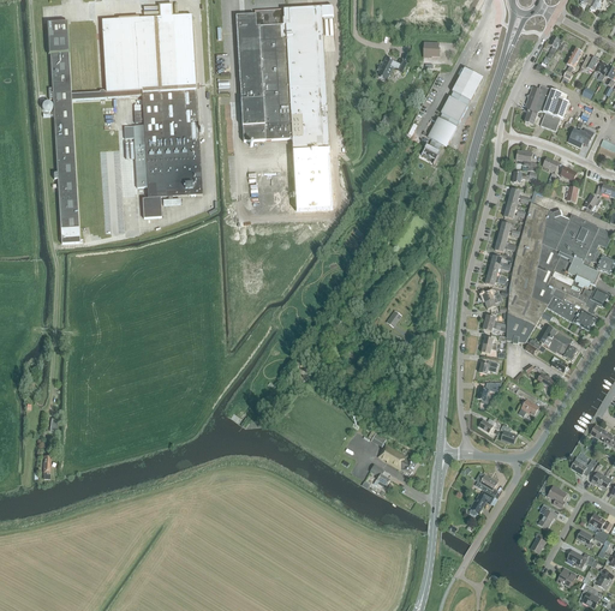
[(137,185),(147,185),(148,196),(161,195),(163,195),(167,195),(168,195),(172,195),(202,192),(191,12),(174,13),(172,13),(171,3),(159,3),(159,15),(101,17),(106,89),(105,89),(105,88),(100,88),(100,89),(85,90),(71,91),(67,19),(47,21),(49,51),(51,51),(52,85),(48,85),(49,97),(53,97),(57,171),(54,171),(54,177),(58,177),(61,241),(75,240),(75,241),(78,240),(79,239),(79,235),(71,97),(87,97),(142,94),(143,114),(143,115),(143,124),(133,124),(133,136),(136,173),(136,179),(137,185)]
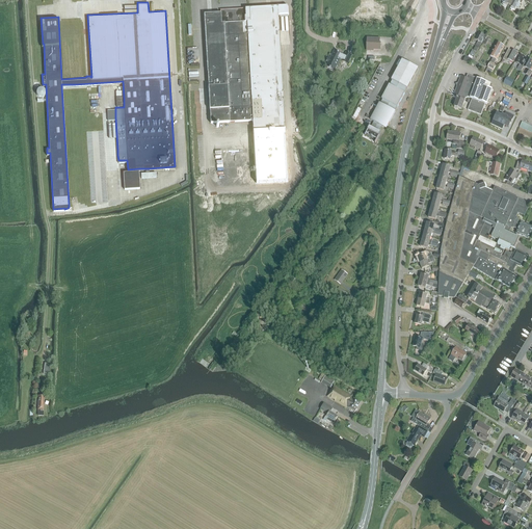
[(253,129),(285,127),(277,12),(289,11),(288,3),(249,5),(245,6),(220,7),(220,10),(204,11),(207,69),(208,69),(208,84),(209,107),(210,107),(210,121),(253,118),(253,129)]
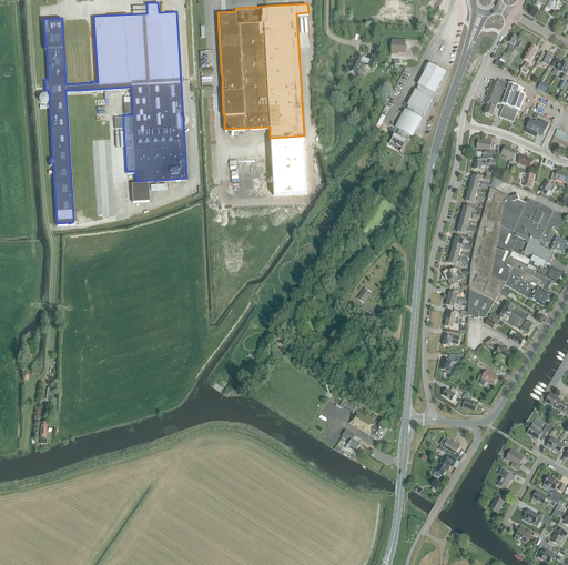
[(507,47),(505,50),(509,52),(511,49),(513,46),(516,39),(515,39),(517,34),(515,33),(515,32),(513,31),(511,32),(511,31),(507,39),(510,41),(507,47)]
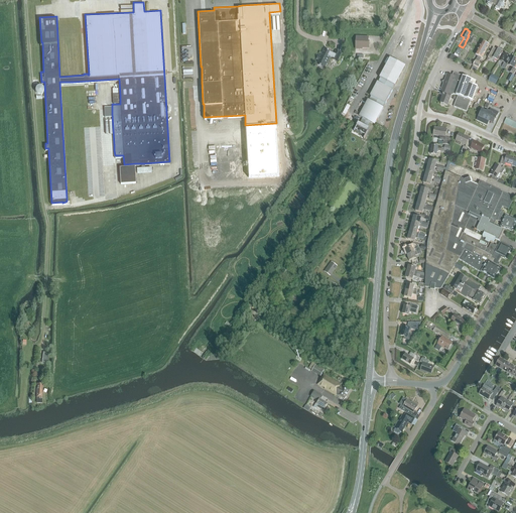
[(369,45),(370,38),(368,38),(368,34),(356,33),(355,46),(362,46),(362,45),(369,45)]
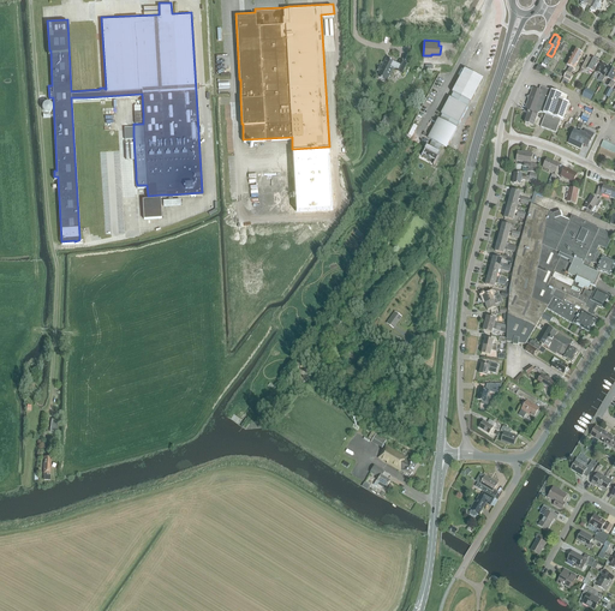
[(575,47),(575,46),(574,46),(574,47),(566,61),(569,64),(563,75),(560,72),(557,77),(561,79),(560,81),(567,84),(571,78),(574,72),(571,71),(573,66),(574,66),(583,51),(581,49),(581,51),(580,49),(579,48),(579,47),(577,46),(575,47)]
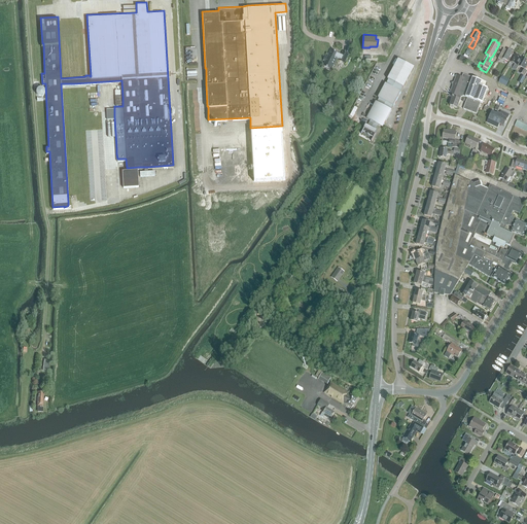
[(507,47),(503,45),(498,56),(504,59),(505,57),(508,59),(513,49),(507,46),(507,47)]
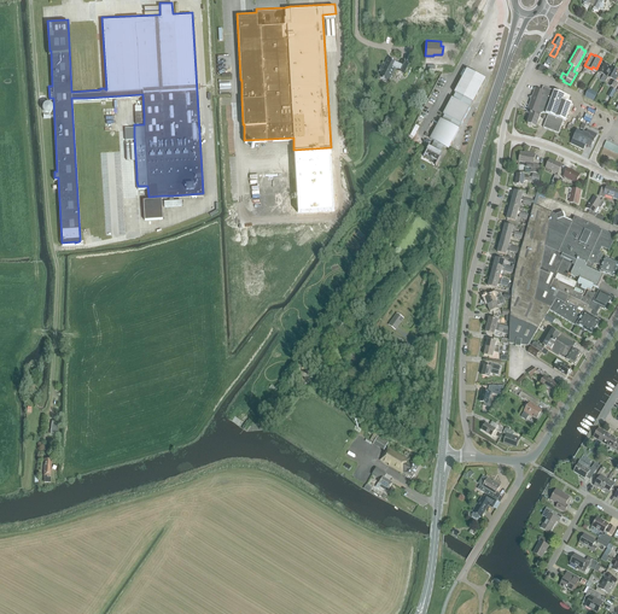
[(400,60),(388,56),(385,60),(382,69),(379,74),(388,79),(391,74),(390,74),(395,65),(397,66),(396,68),(403,71),(409,60),(402,57),(400,60)]
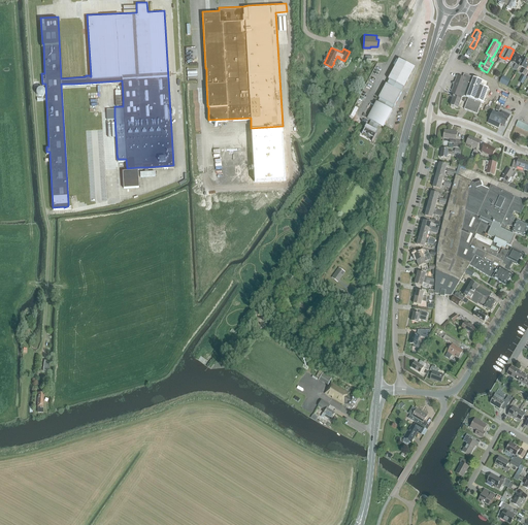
[(518,53),(517,52),(513,59),(517,62),(514,66),(517,68),(519,64),(518,64),(521,59),(522,55),(520,54),(520,53),(518,52),(518,53)]
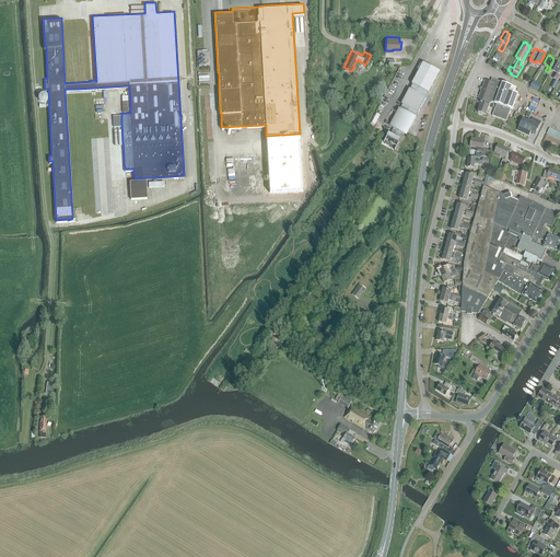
[(494,65),(497,59),(490,56),(487,61),(494,65)]
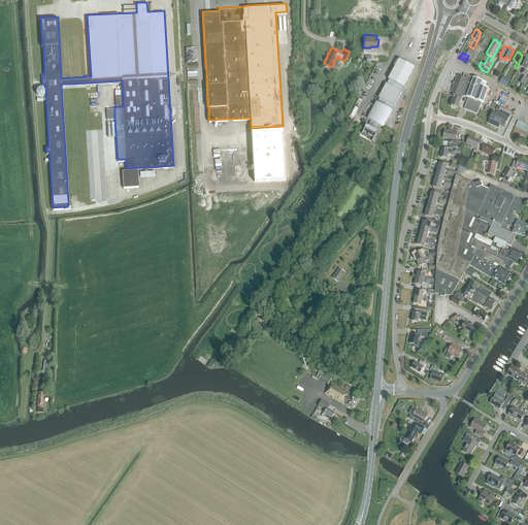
[(523,81),(527,73),(526,73),(527,68),(527,66),(527,57),(525,56),(521,64),(524,65),(521,71),(523,71),(519,79),(523,81)]
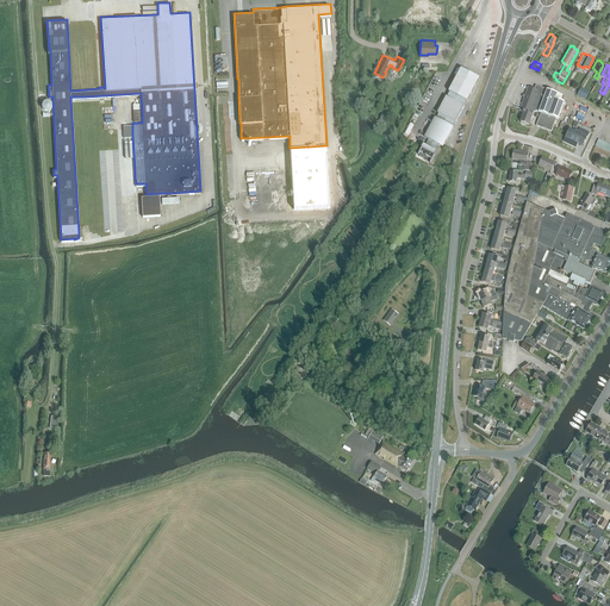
[(448,88),(449,89),(466,98),(467,99),(480,75),(461,66),(448,88)]
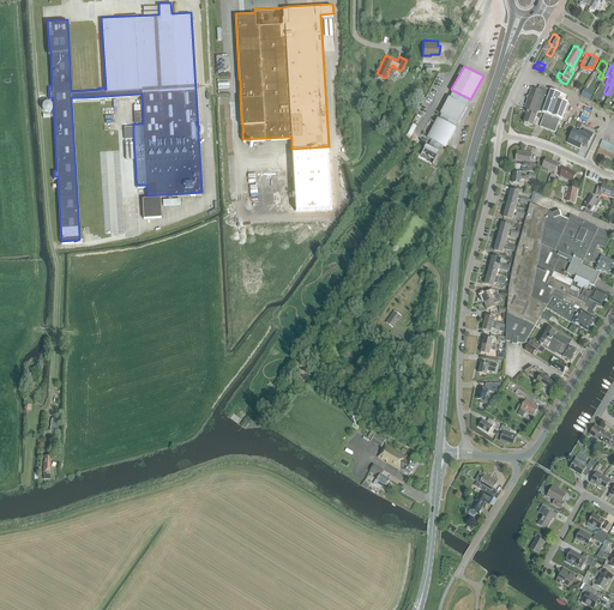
[(537,109),(537,110),(540,109),(545,110),(540,124),(555,130),(560,116),(561,116),(569,100),(564,98),(566,92),(551,86),(551,88),(540,83),(539,86),(533,84),(529,91),(529,92),(527,96),(528,97),(523,109),(528,110),(528,109),(533,112),(534,108),(537,109)]
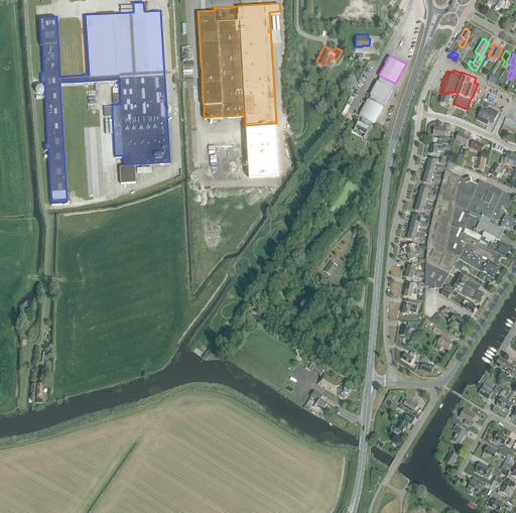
[(392,87),(394,83),(380,76),(378,80),(392,87)]
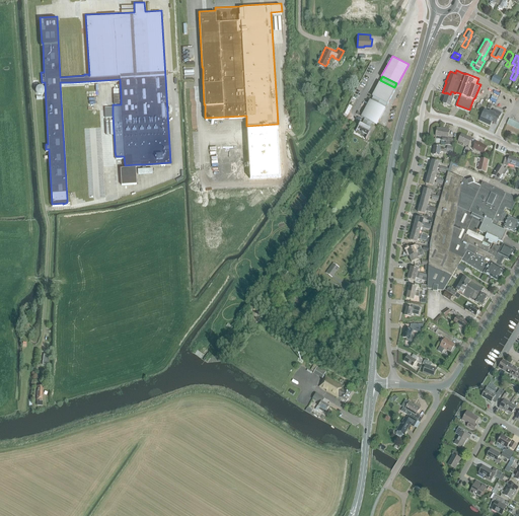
[(394,87),(380,80),(379,80),(372,93),(373,93),(387,101),(394,88),(394,87)]
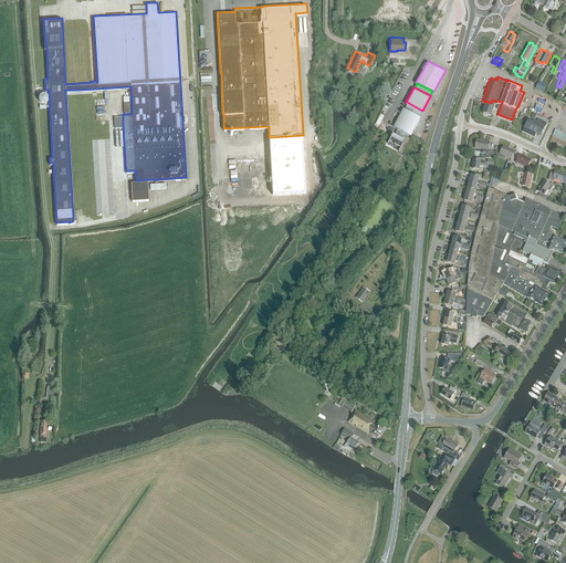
[(491,113),(495,102),(495,101),(492,100),(491,103),(486,101),(486,102),(483,111),(491,113)]
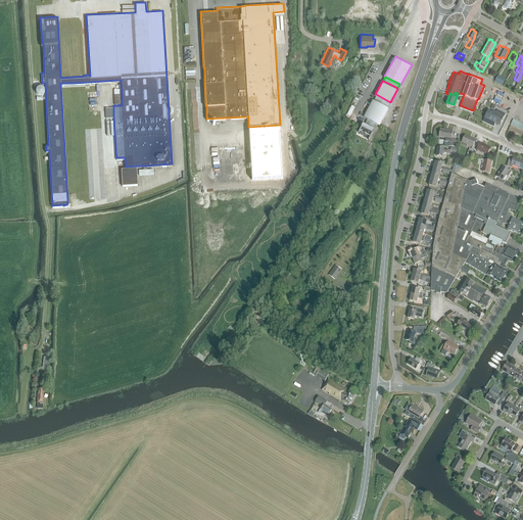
[(388,106),(390,102),(376,94),(374,98),(388,106)]
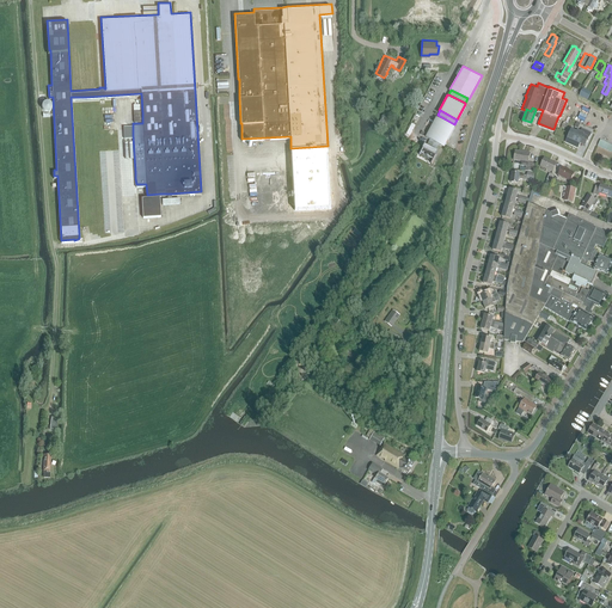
[(583,121),(587,114),(580,110),(576,117),(583,121)]
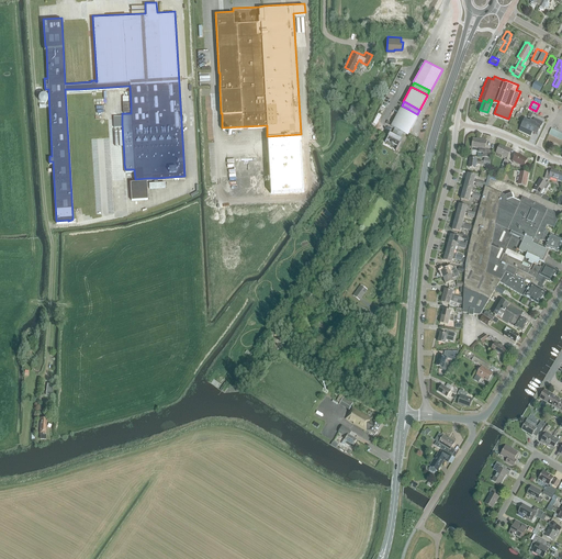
[(418,114),(417,114),(402,105),(401,105),(391,123),(408,133),(418,114)]
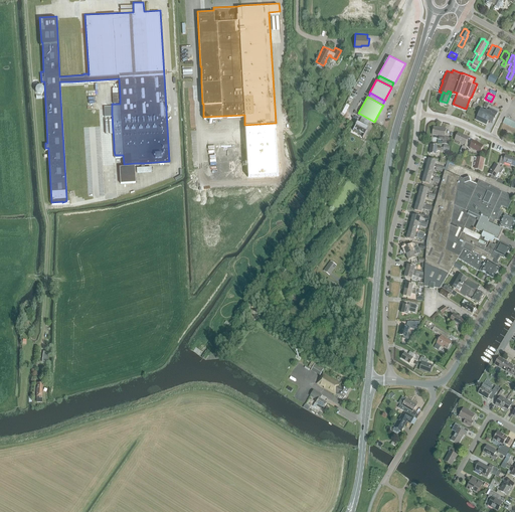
[(112,104),(104,105),(105,115),(112,114),(112,104)]
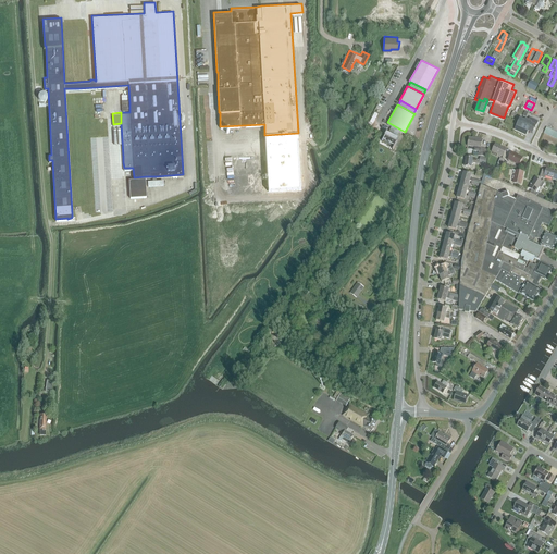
[(539,119),(530,114),(528,117),(525,115),(525,117),(520,114),(516,123),(515,126),(525,132),(528,128),(532,131),(536,122),(539,119)]
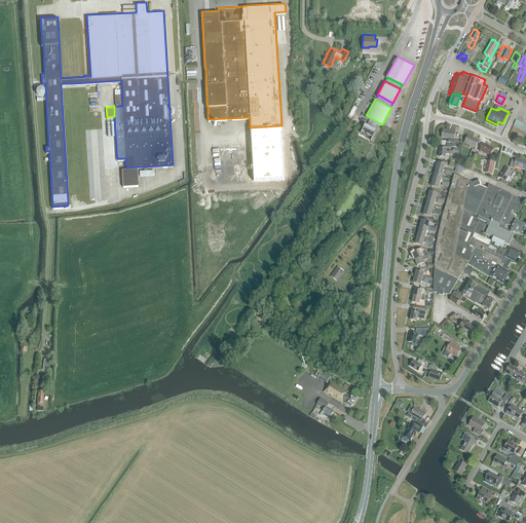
[(377,128),(367,122),(365,122),(361,131),(361,132),(362,129),(372,136),(371,138),(371,139),(377,128)]
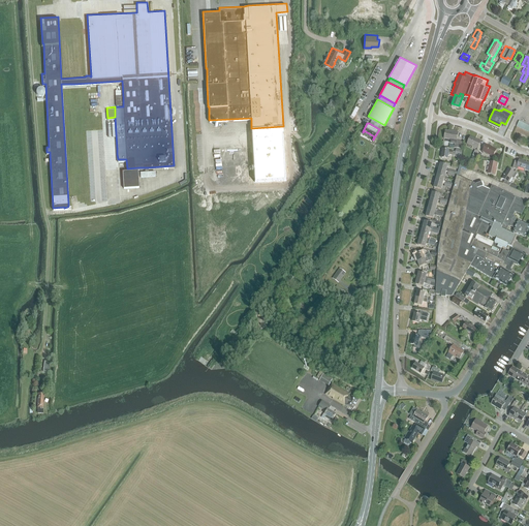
[(283,126),(251,128),(254,180),(286,178),(283,126)]
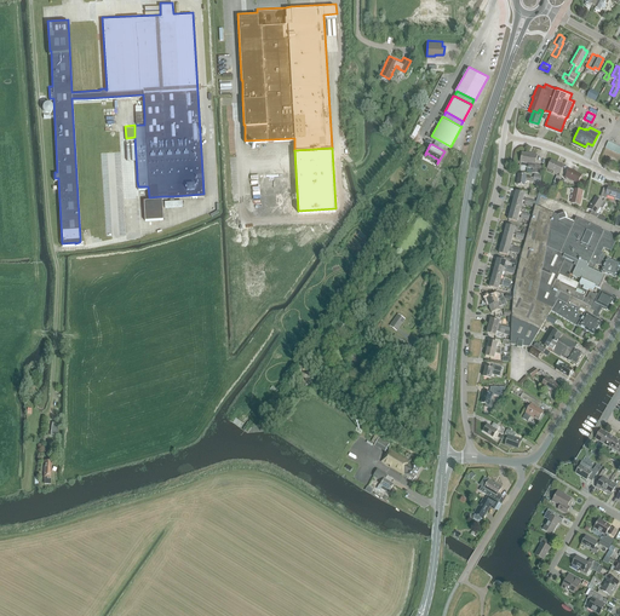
[(522,150),(521,159),(526,160),(528,160),(528,163),(534,165),(535,161),(535,160),(535,159),(535,157),(537,155),(537,151),(530,150),(530,151),(522,150)]
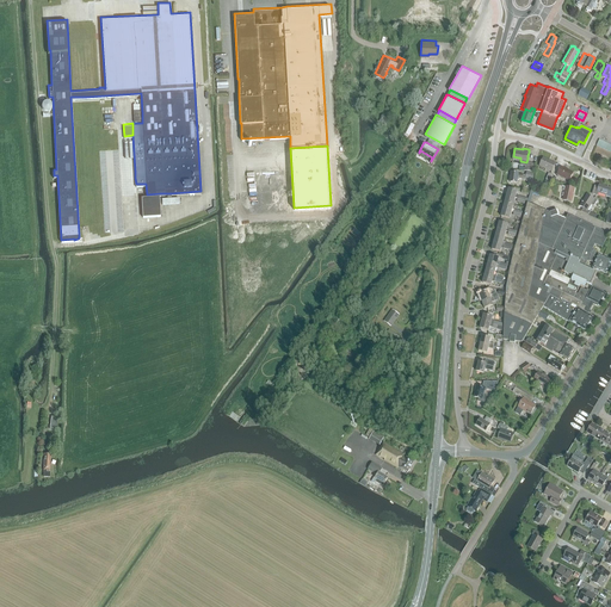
[(543,154),(543,155),(542,155),(541,156),(541,158),(542,158),(539,162),(543,163),(551,168),(555,160),(543,154)]
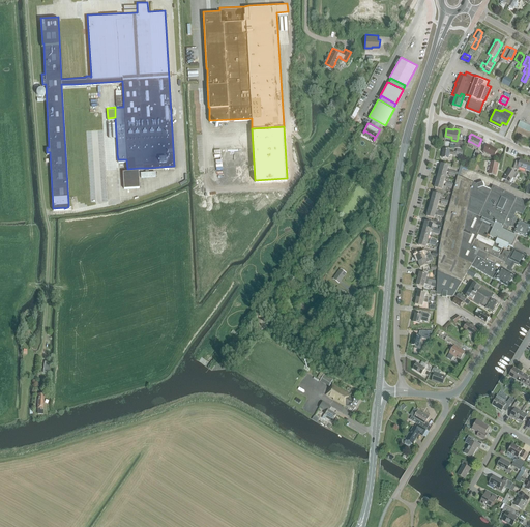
[(494,154),(497,147),(487,142),(483,148),(487,150),(494,154)]
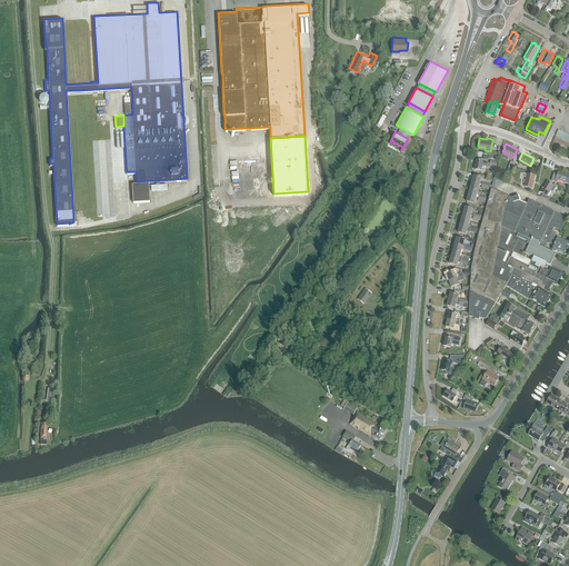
[(476,157),(475,167),(481,168),(482,162),(487,164),(487,162),(487,160),(487,159),(482,159),(482,158),(476,157)]
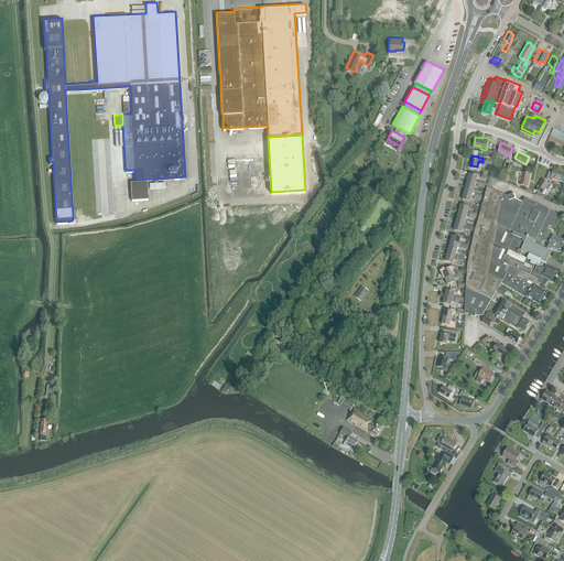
[(563,177),(563,170),(553,168),(553,170),(549,169),(546,175),(551,177),(552,175),(563,179),(563,177)]
